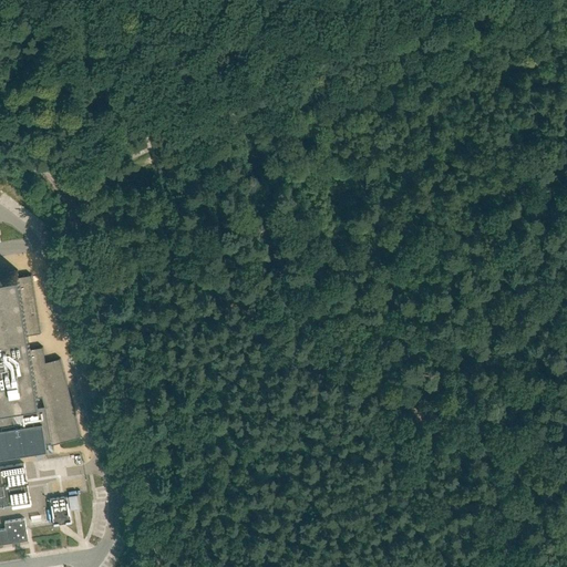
[(0,194),(6,198),(13,186),(3,178),(0,183),(0,194)]
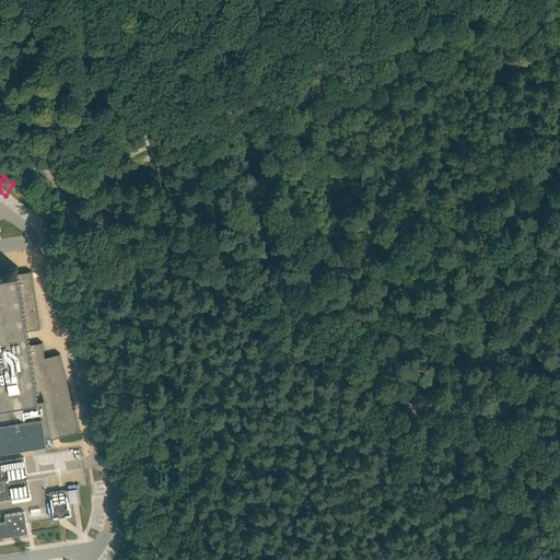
[(25,213),(34,205),(25,196),(15,205),(25,213)]
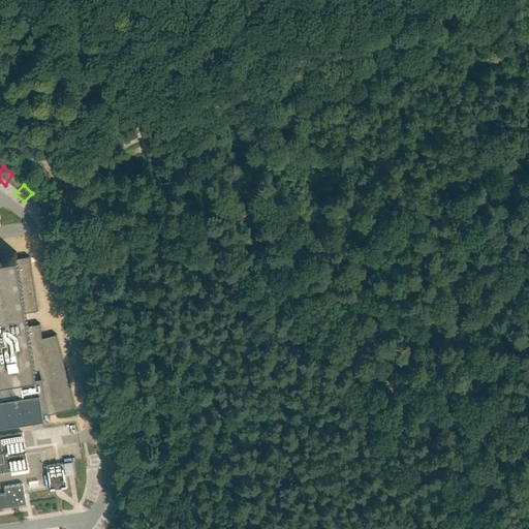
[(18,258),(18,257),(17,252),(0,254),(0,427),(43,421),(42,415),(56,412),(75,407),(56,334),(42,338),(40,323),(28,325),(27,322),(26,312),(38,310),(29,256),(18,258)]
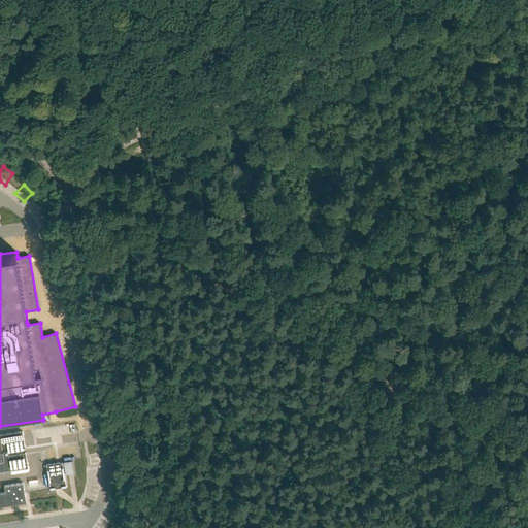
[(22,431),(0,434),(0,506),(26,502),(23,483),(4,486),(5,492),(0,492),(0,471),(28,467),(22,431)]
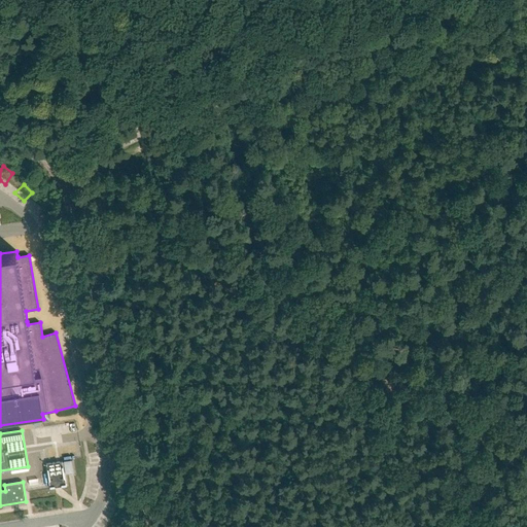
[(66,473),(74,472),(72,460),(64,461),(66,473)]
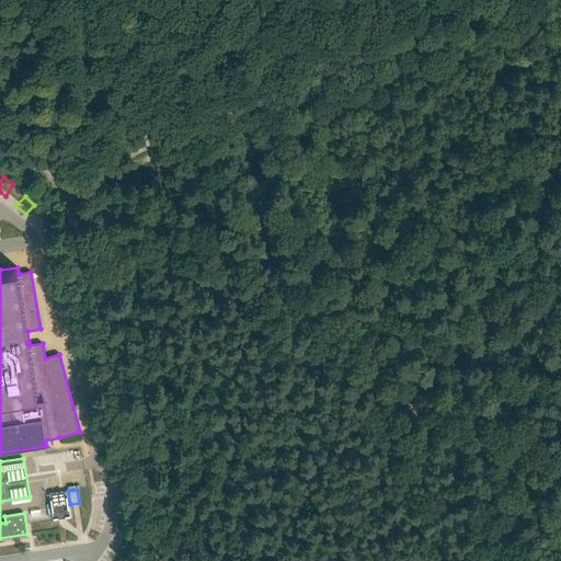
[(54,519),(58,519),(70,517),(69,504),(67,491),(49,494),(54,519)]
